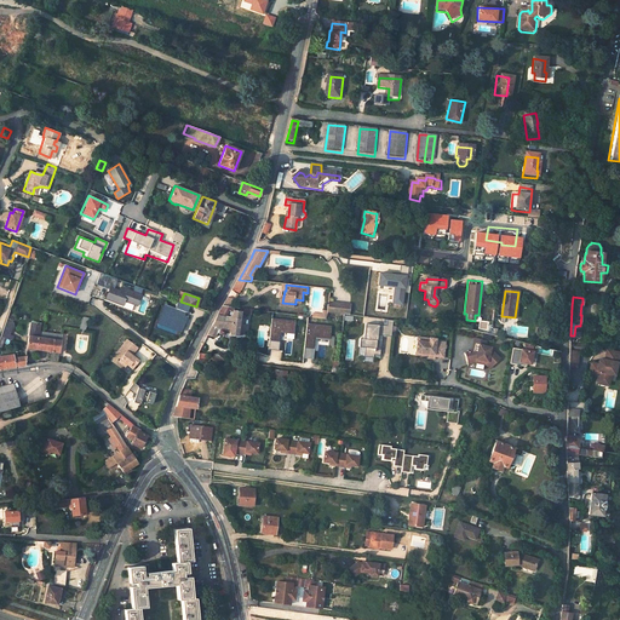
[(331,302),(329,313),(346,315),(351,315),(352,304),(331,302)]
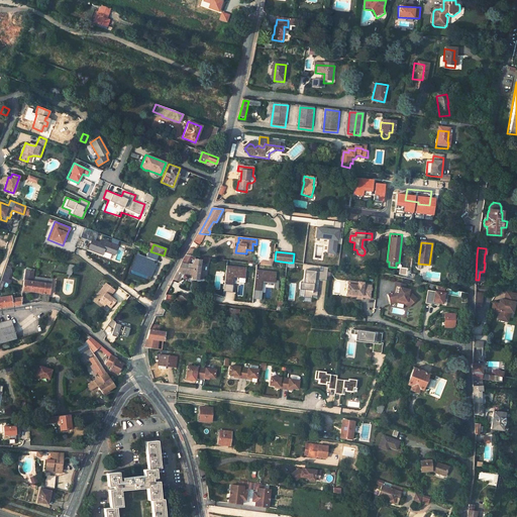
[(174,280),(180,282),(182,277),(184,278),(184,279),(188,280),(189,274),(194,275),(193,280),(199,281),(200,275),(203,275),(203,273),(201,272),(202,261),(196,260),(195,261),(194,261),(192,264),(193,264),(193,266),(188,265),(190,259),(193,259),(194,256),(187,255),(174,280)]
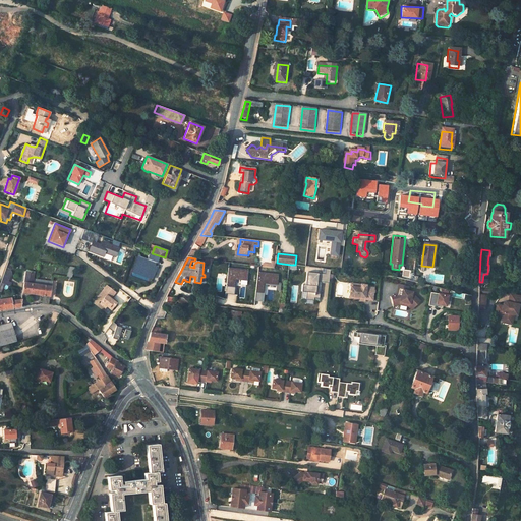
[(246,286),(248,270),(228,268),(226,293),(234,294),(235,280),(238,280),(237,285),(246,286)]
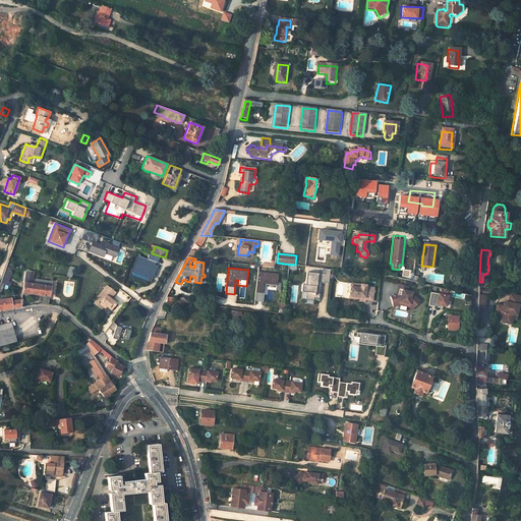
[(320,274),(306,272),(305,285),(302,285),(301,298),(319,300),(321,282),(328,283),(329,269),(320,268),(320,274)]
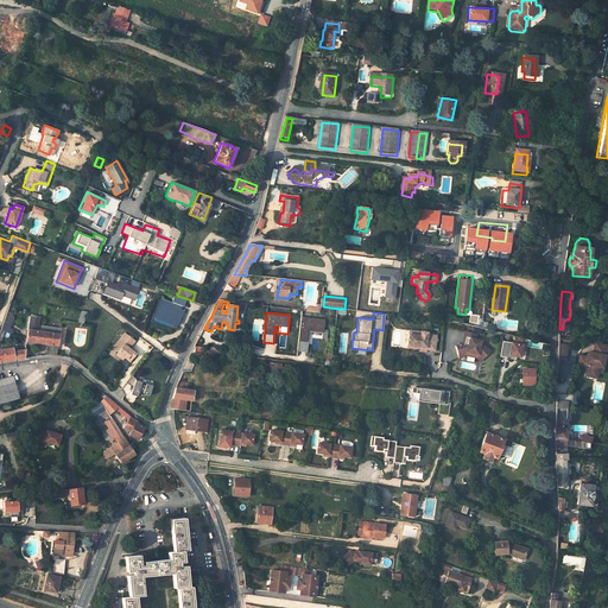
[(6,314),(0,330),(4,331),(10,333),(12,328),(8,327),(12,316),(6,314)]
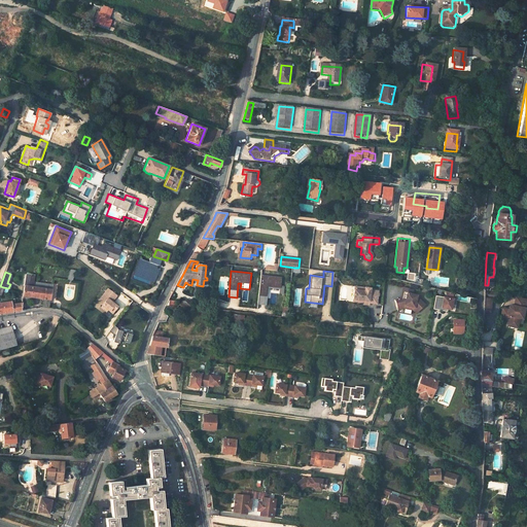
[(41,299),(40,308),(45,307),(48,308),(51,284),(33,282),(34,275),(27,274),(25,285),(24,285),(22,295),(36,297),(41,299)]
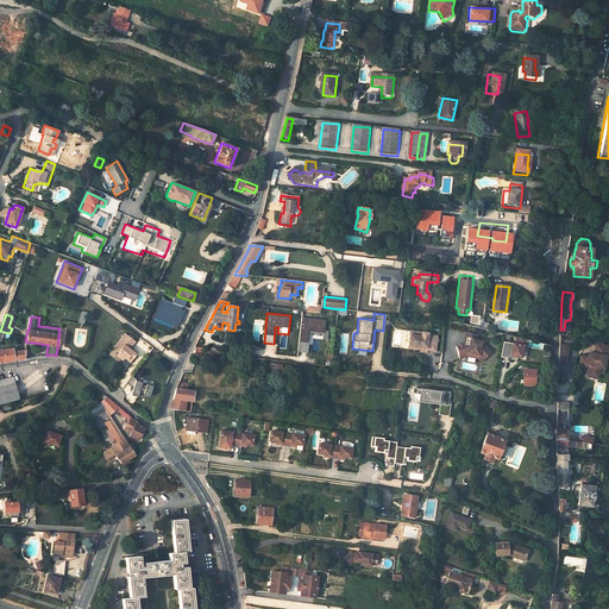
[(126,368),(136,353),(130,349),(136,341),(124,332),(112,349),(119,353),(114,359),(126,368)]
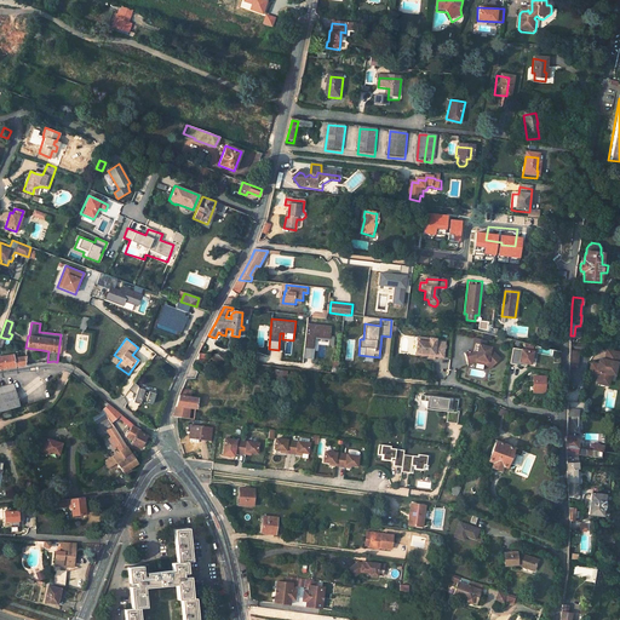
[(443,359),(446,344),(437,342),(437,340),(430,339),(430,343),(418,342),(417,352),(430,355),(429,357),(429,359),(435,360),(435,357),(443,359)]
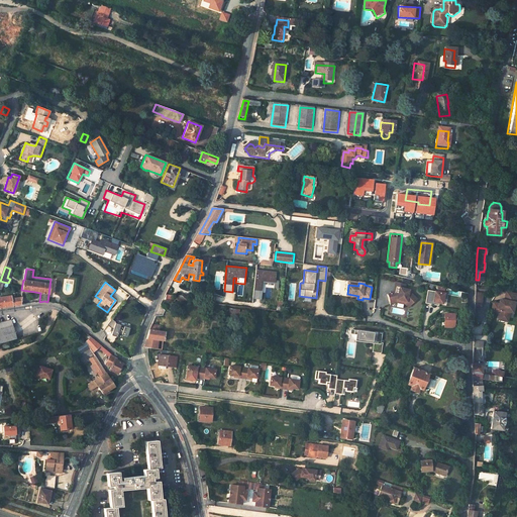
[(417,299),(410,292),(411,290),(405,289),(396,287),(394,293),(389,294),(391,301),(397,300),(407,302),(411,306),(417,299)]
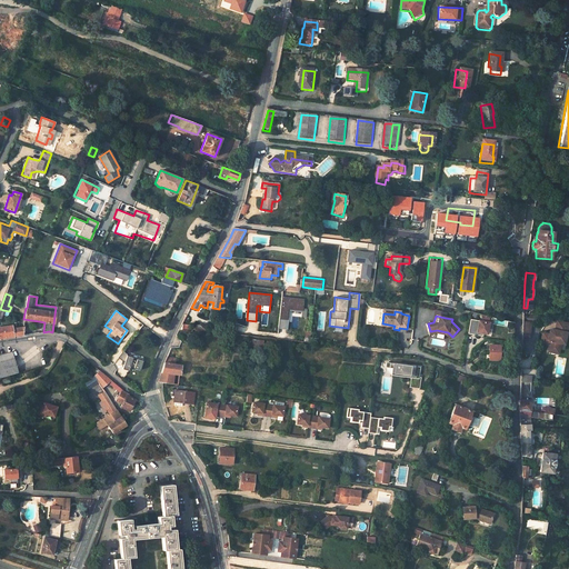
[(497,323),(515,329),(515,322),(499,318),(497,323)]
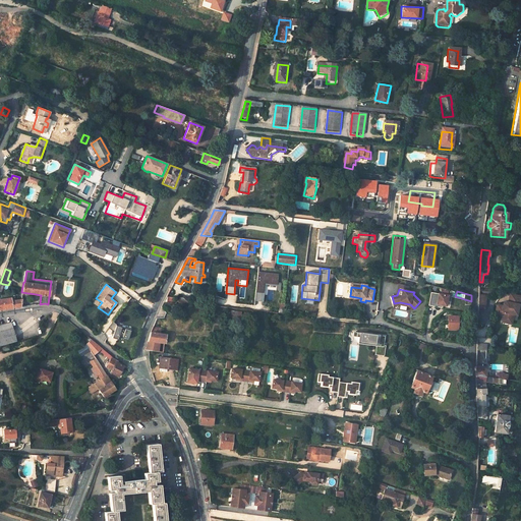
[(430,292),(428,305),(446,308),(448,295),(430,292)]
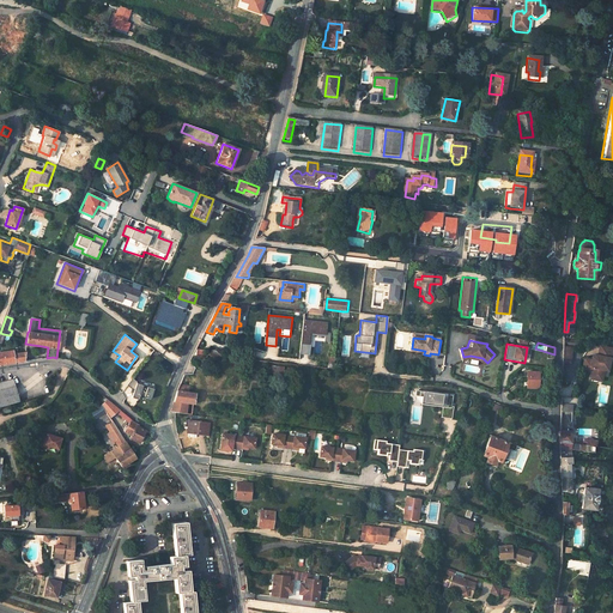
[(608,364),(612,349),(600,345),(599,354),(595,354),(593,356),(592,359),(586,358),(582,369),(592,371),(592,372),(594,376),(600,377),(604,375),(605,370),(606,364),(608,364)]
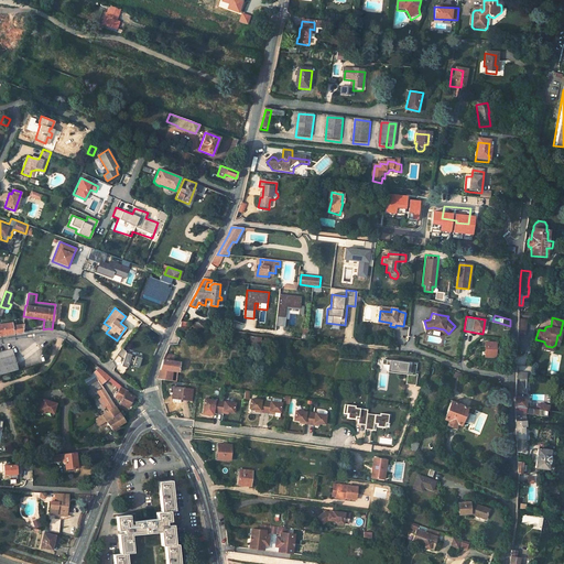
[(0,335),(22,333),(23,324),(11,326),(11,323),(0,324),(0,335)]
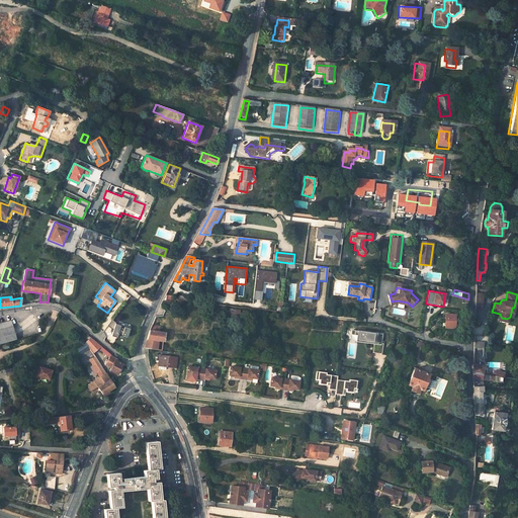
[(446,314),(445,327),(454,328),(455,314),(446,314)]
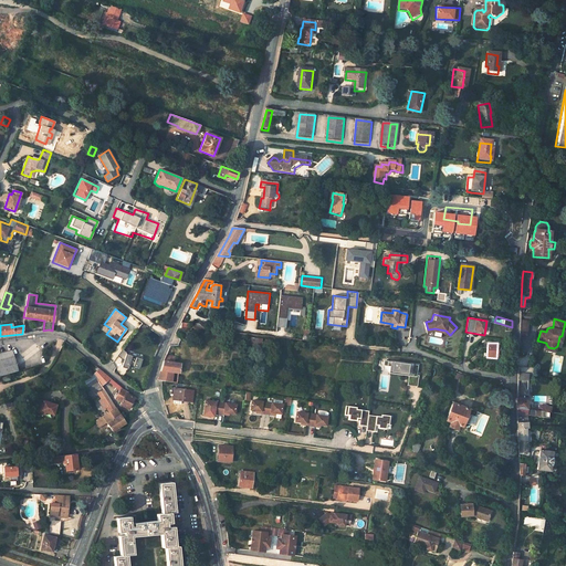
[(11,350),(0,353),(0,360),(12,358),(11,350)]
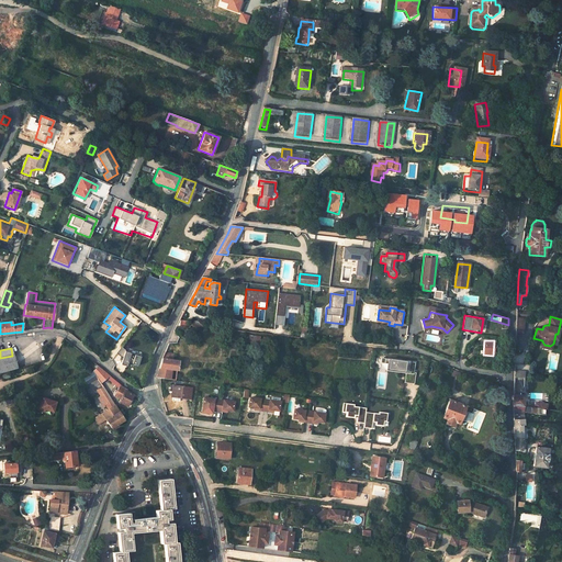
[(138,366),(141,356),(117,350),(114,363),(127,367),(128,363),(138,366)]
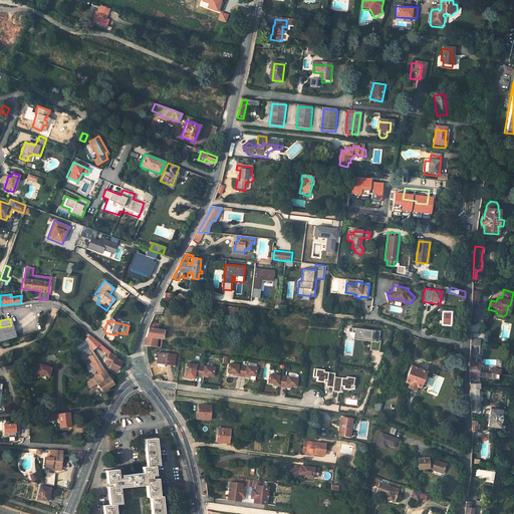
[(159,330),(160,325),(152,324),(148,335),(145,346),(148,347),(159,348),(159,346),(158,346),(159,338),(164,339),(165,339),(166,330),(159,330)]
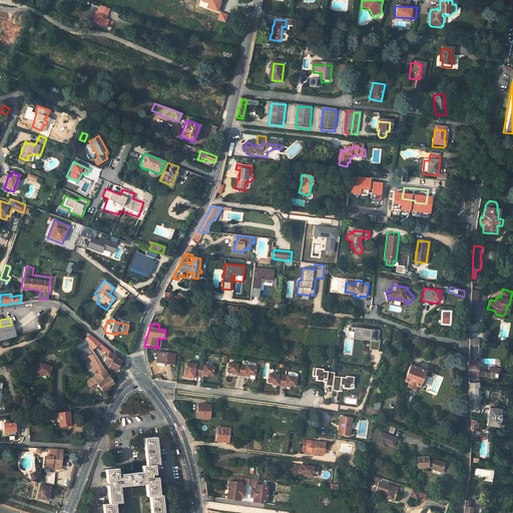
[(11,325),(0,327),(0,340),(14,337),(11,325)]
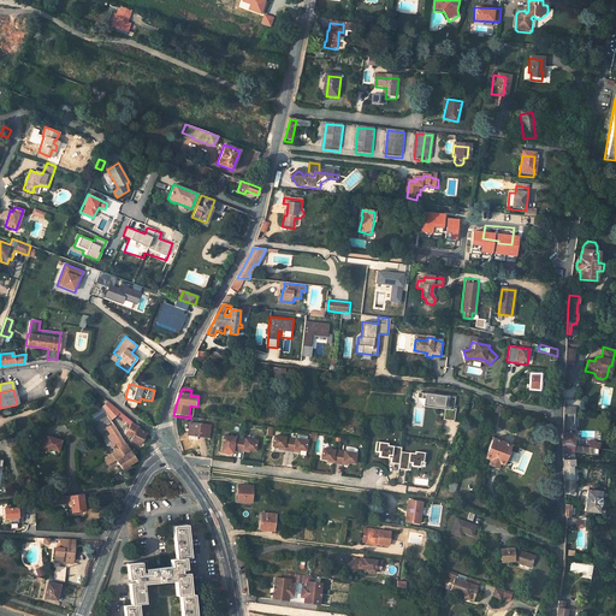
[(452,409),(454,396),(425,394),(424,407),(452,409)]
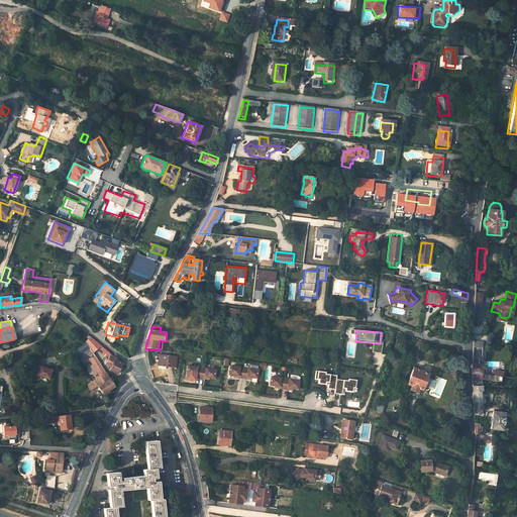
[(85,340),(92,351),(98,347),(100,345),(90,336),(85,340)]
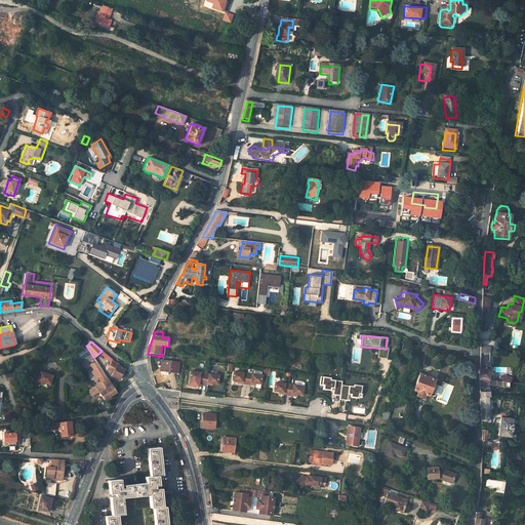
[(423,345),(421,351),(427,353),(430,355),(433,348),(429,347),(423,345)]
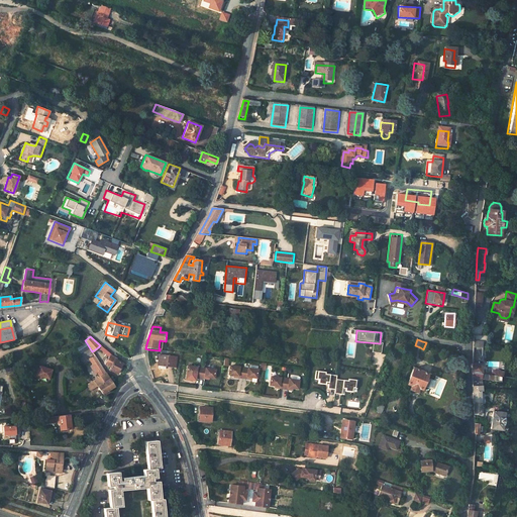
[(482,355),(483,341),(474,340),(473,374),(483,375),(483,368),(479,364),(479,362),(483,362),(483,355),(482,355)]
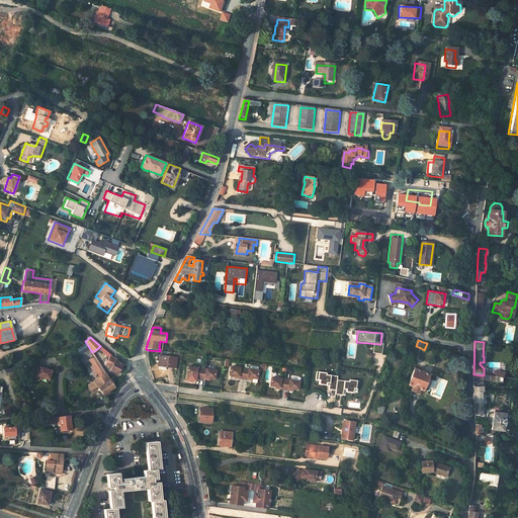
[(109,353),(100,346),(98,348),(108,357),(109,353)]
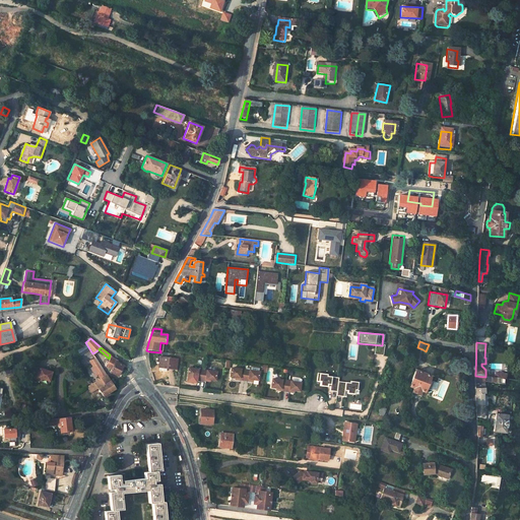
[(110,371),(117,376),(122,366),(116,362),(116,361),(113,359),(114,358),(110,354),(109,359),(105,366),(111,369),(110,371)]
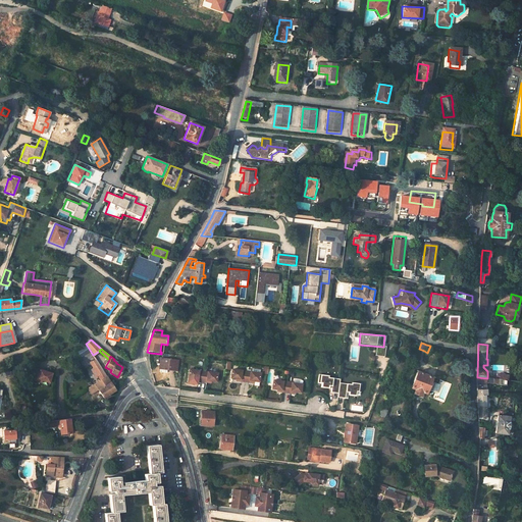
[(94,383),(103,398),(115,388),(96,359),(90,362),(100,379),(94,383)]
